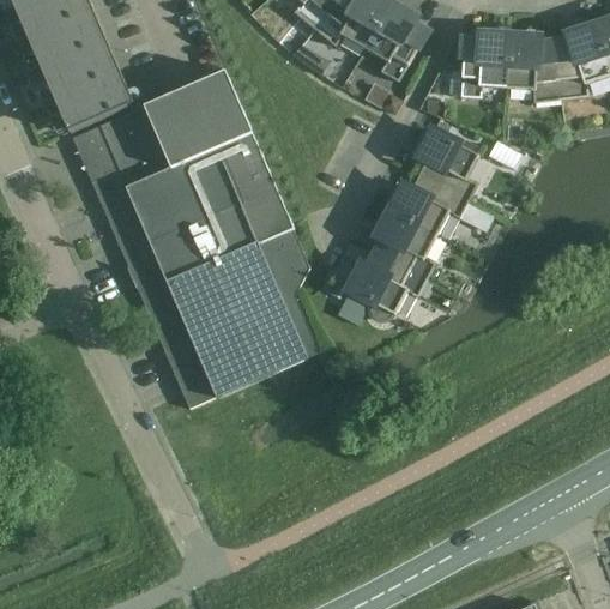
[(11,0),(67,131),(67,132),(133,103),(132,100),(131,100),(125,102),(80,0),(11,0)]
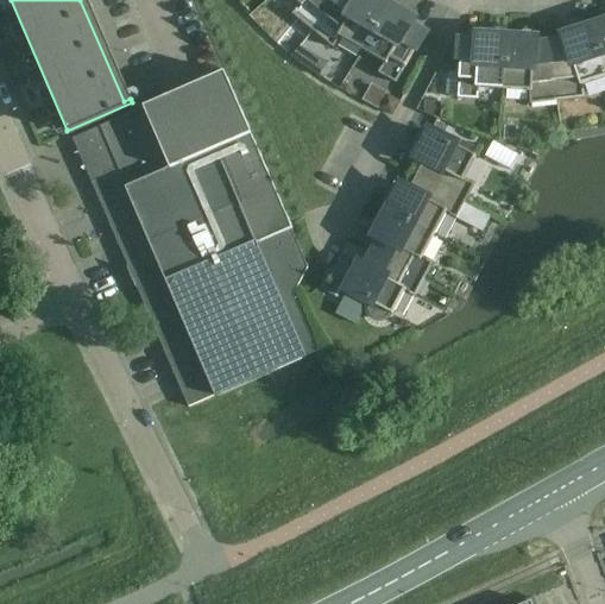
[(310,27),(333,0),(297,0),(298,1),(290,11),(310,27)]
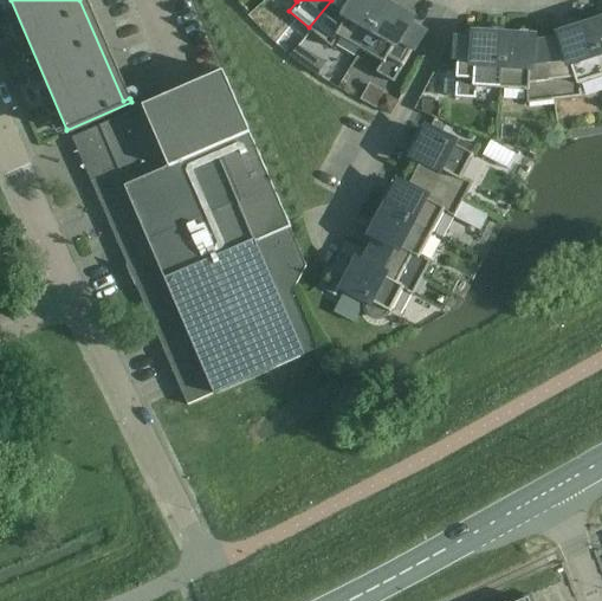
[(358,46),(384,2),(380,0),(331,0),(309,27),(329,44),(337,34),(358,46)]
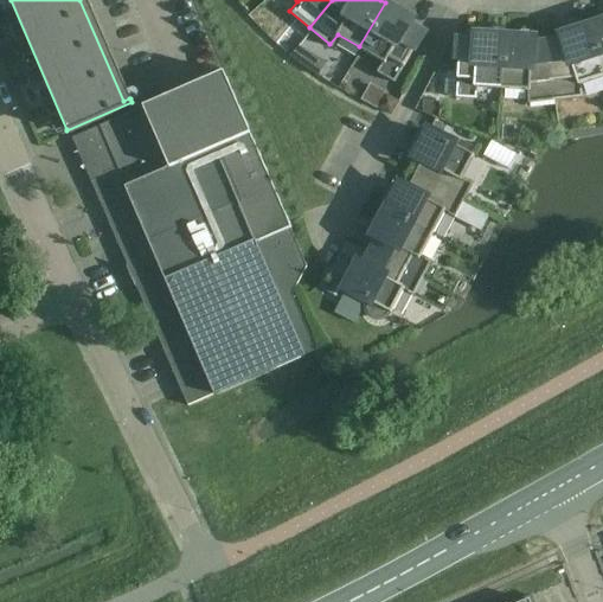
[(385,2),(359,46),(380,59),(374,69),(392,79),(419,33),(421,32),(405,23),(409,17),(408,17),(412,10),(414,11),(414,10),(402,2),(402,4),(403,5),(399,11),(385,2)]
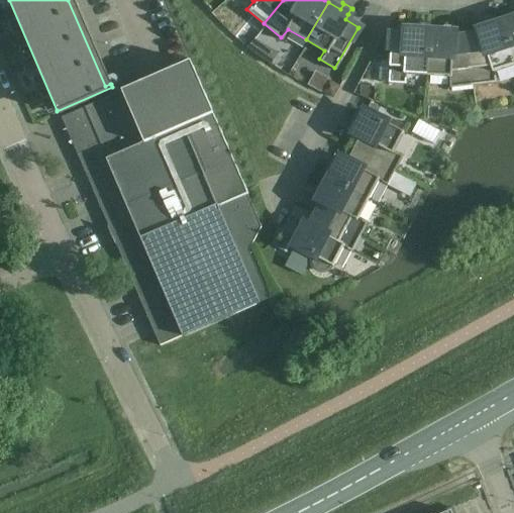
[(500,21),(513,63),(513,62),(513,8),(510,10),(511,11),(512,11),(513,17),(500,21)]
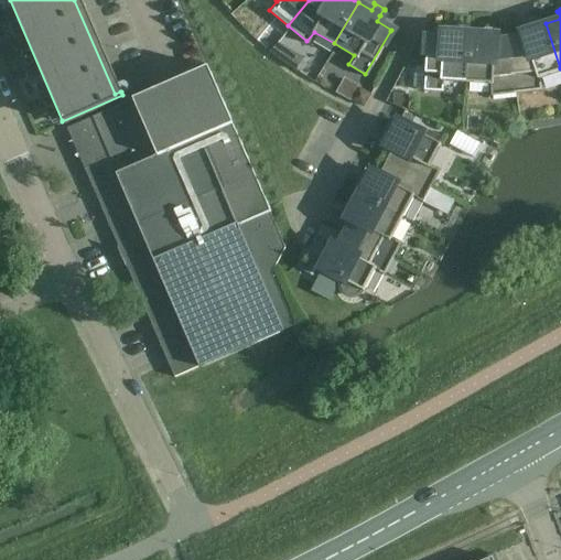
[(560,68),(546,23),(531,28),(529,21),(530,21),(530,20),(518,23),(518,24),(520,24),(522,31),(521,31),(524,38),(508,39),(514,90),(539,87),(538,75),(560,68)]
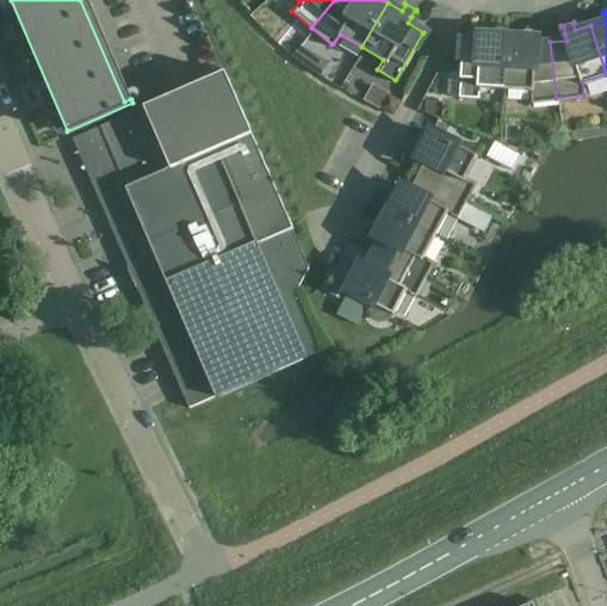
[(503,86),(506,35),(489,35),(490,26),(491,26),(491,25),(478,24),(478,26),(479,26),(478,33),(477,41),(459,39),(459,41),(460,41),(458,69),(450,68),(446,73),(445,90),(448,94),(457,94),(457,96),(477,97),(478,85),(503,86)]
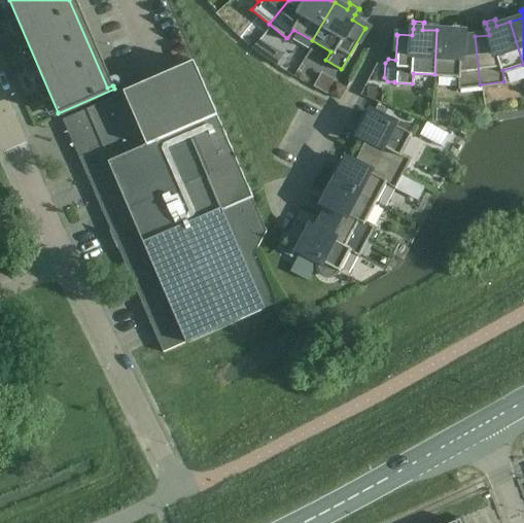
[(480,84),(475,36),(461,38),(461,32),(460,32),(461,26),(462,26),(462,24),(450,24),(450,25),(452,25),(451,31),(437,30),(434,74),(456,76),(457,88),(480,84)]
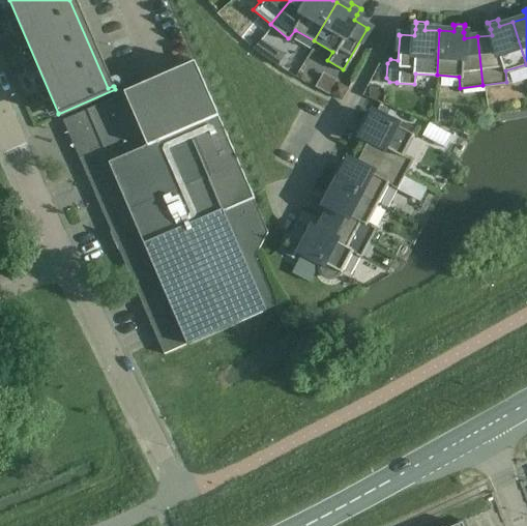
[(247,31),(242,37),(252,44),(258,35),(253,31),(247,31)]
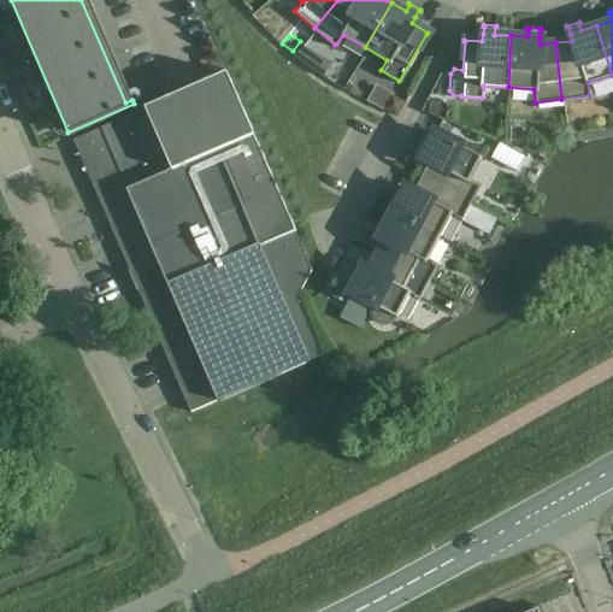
[(301,42),(292,53),(295,56),(301,59),(310,47),(301,42)]
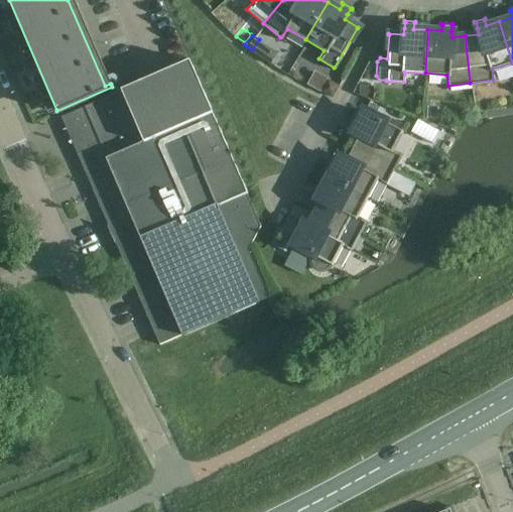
[(247,247),(259,224),(245,192),(246,192),(188,58),(59,115),(151,329),(157,343),(179,334),(180,335),(258,300),(257,299),(267,295),(247,247)]
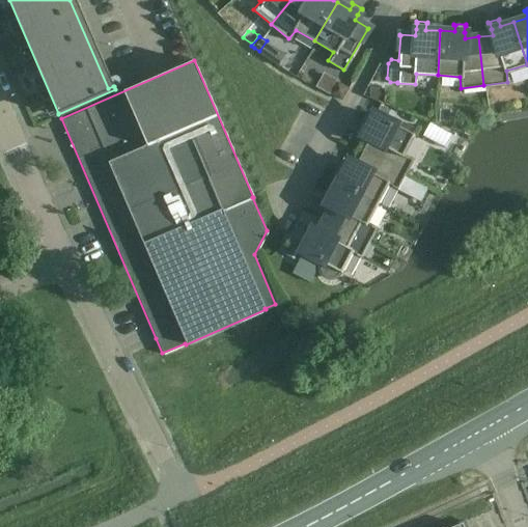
[(330,91),(340,98),(346,86),(336,80),(330,91)]
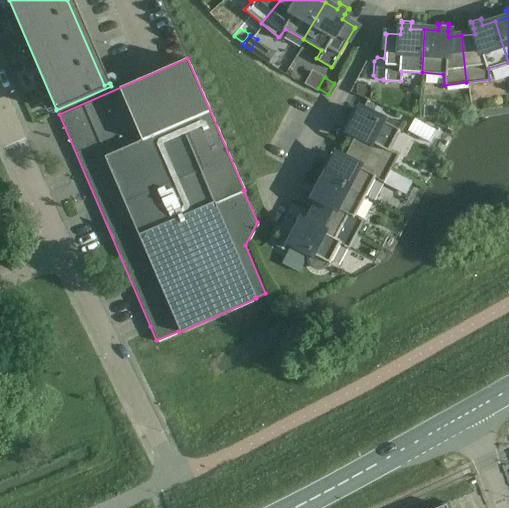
[(355,83),(354,92),(368,92),(368,83),(355,83)]
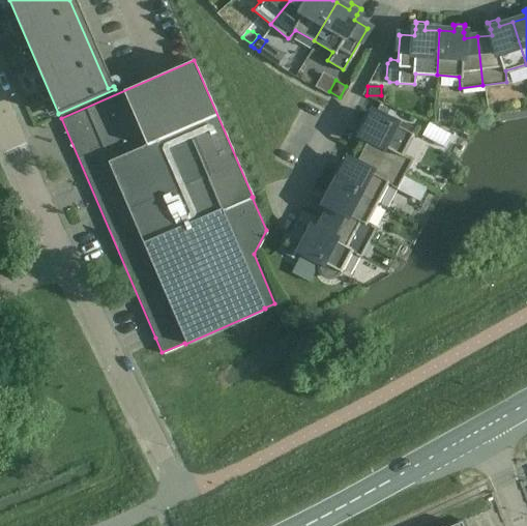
[(360,150),(403,173),(411,157),(402,153),(410,137),(412,133),(374,113),(375,112),(373,112),(366,125),(360,122),(360,121),(359,121),(354,132),(355,132),(356,130),(361,134),(361,135),(367,138),(360,150)]
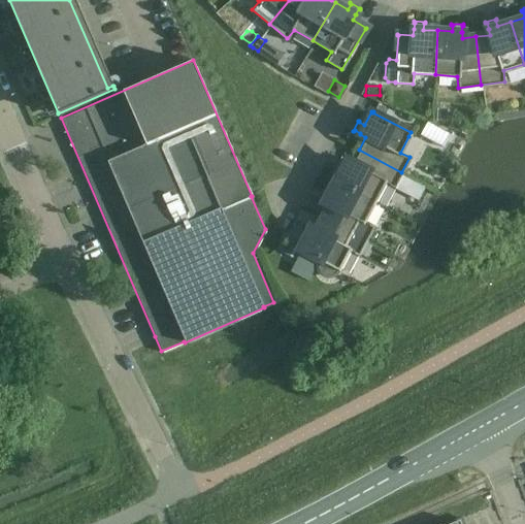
[(335,181),(374,201),(385,182),(394,187),(401,172),(359,150),(352,162),(347,159),(347,160),(340,157),(341,156),(340,155),(334,165),(336,166),(336,165),(342,168),(335,181)]
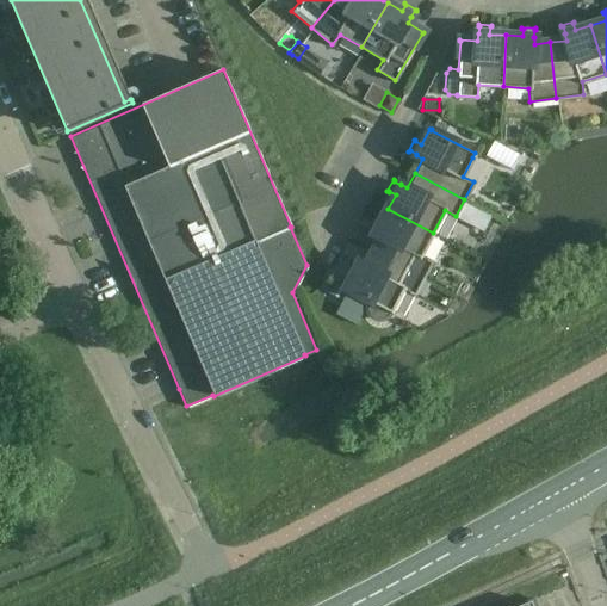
[(415,273),(423,278),(432,260),(421,254),(433,233),(388,209),(381,223),(373,220),(375,218),(373,218),(366,230),(369,230),(369,229),(375,233),(375,234),(381,237),(373,252),(415,273)]
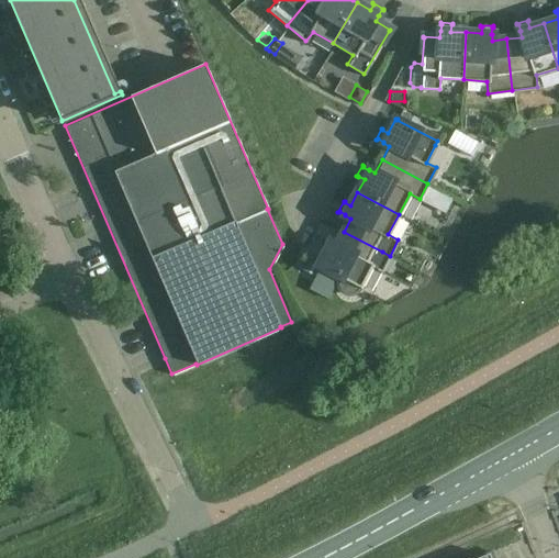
[(390,256),(382,252),(344,232),(337,245),(331,242),(331,243),(325,240),(325,238),(324,237),(319,248),(320,249),(320,248),(326,252),(319,266),(320,267),(320,266),(338,276),(338,277),(337,280),(337,283),(338,287),(341,289),(344,291),(347,292),(350,292),(354,291),(356,290),(358,287),(360,288),(371,266),(381,271),(390,256)]
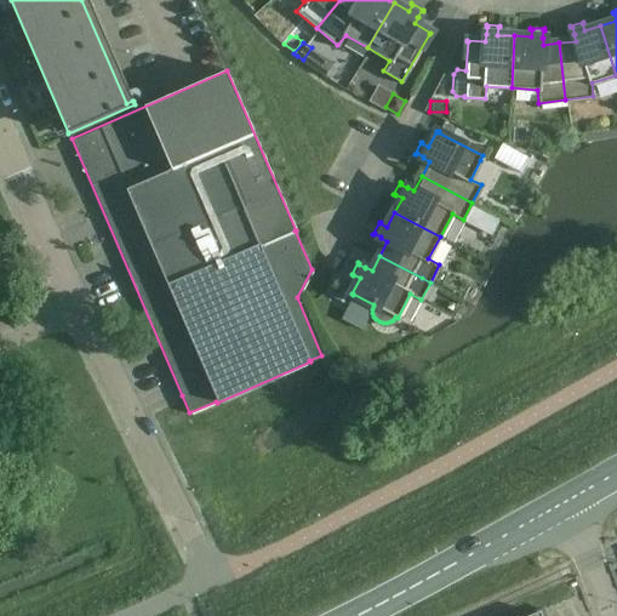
[(338,285),(332,295),(346,302),(352,292),(338,285)]
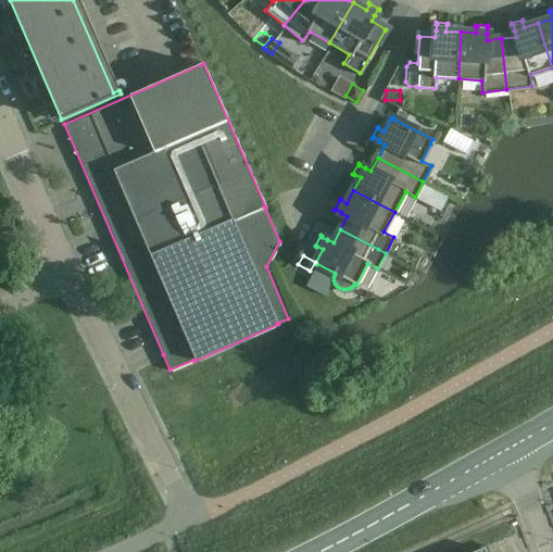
[(489,551),(486,542),(461,551),(489,551)]
